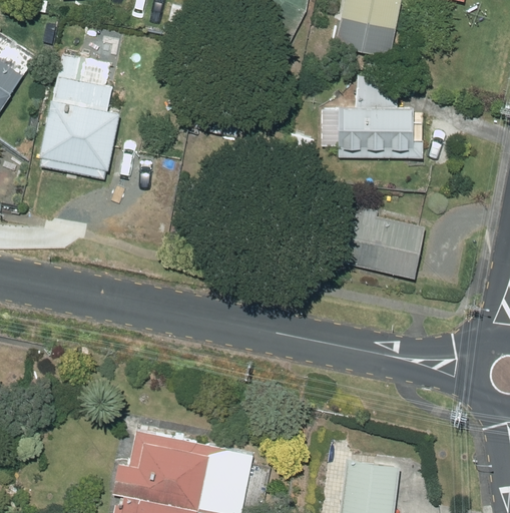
[(30,0),(29,9),(47,12),(48,0),(30,0)]
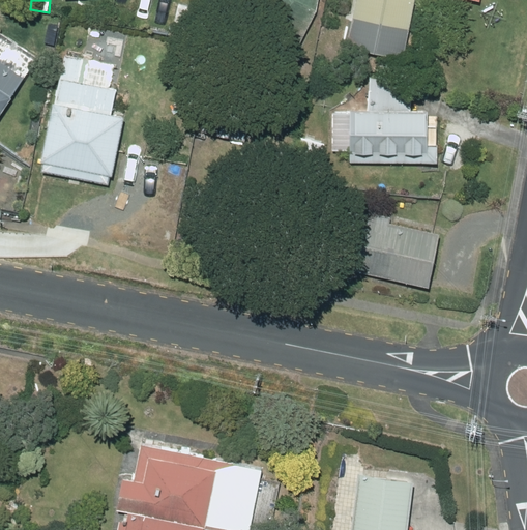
[(355,0),(346,46),(403,58),(414,0),(355,0)]
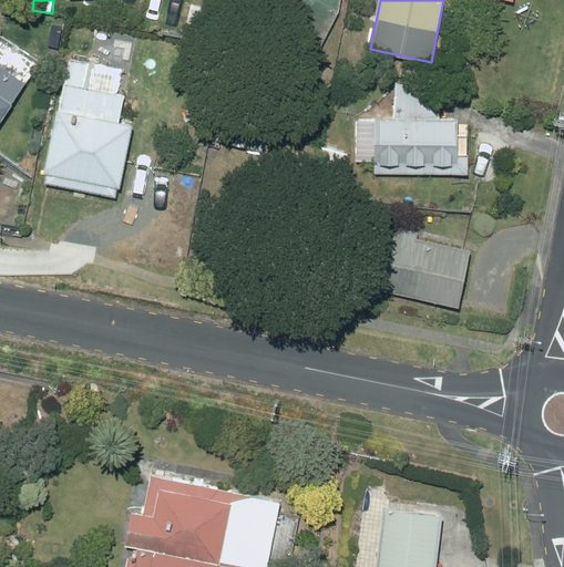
[(53,111),(41,174),(119,188),(131,125),(119,123),(124,95),(114,94),(118,80),(86,74),(89,63),(69,59),(58,111),(53,111)]
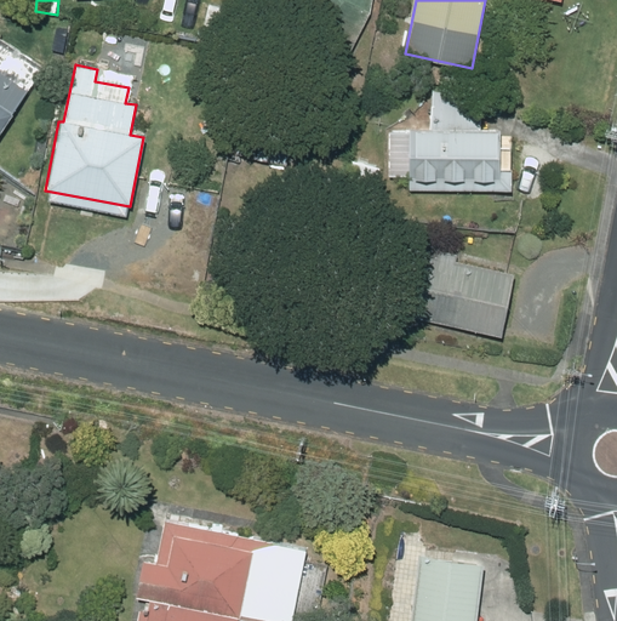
[(455,69),(433,64),(429,81),(451,86),(455,69)]
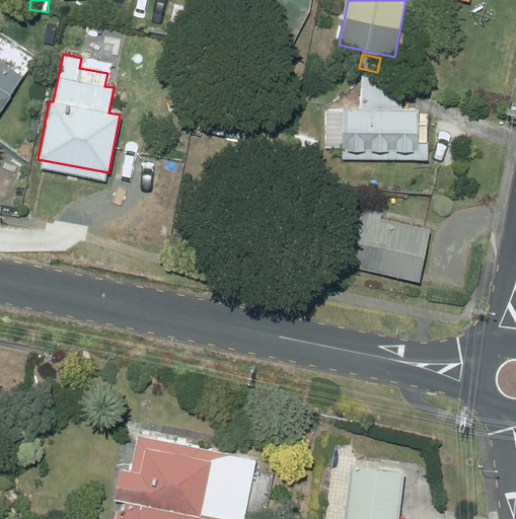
[(0,109),(23,75),(0,60),(0,109)]
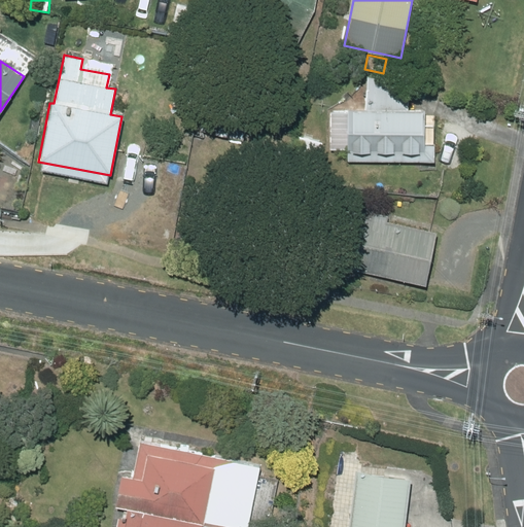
[(368,80),(369,111),(332,111),(330,149),(348,149),(348,162),(434,162),(435,125),(425,125),(425,110),(409,110),(409,80),(368,80)]
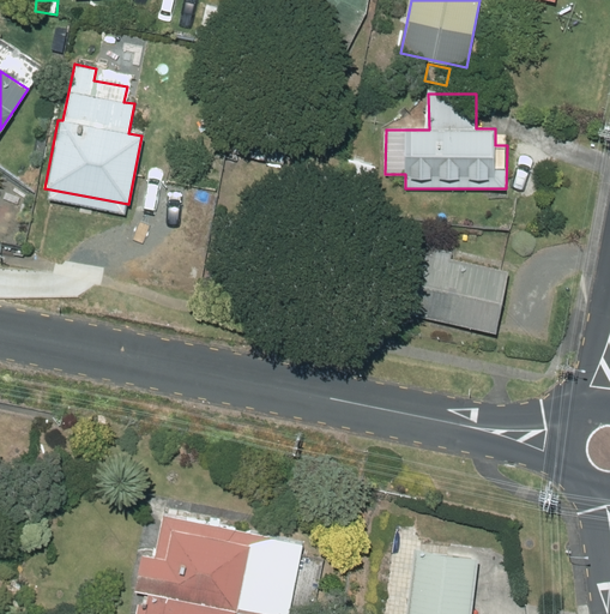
[(495,333),(508,271),(411,251),(398,312),(495,333)]
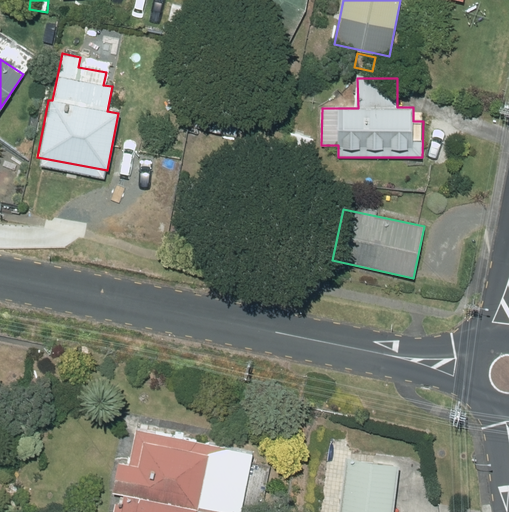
[(112,494),(123,496),(122,505),(114,504),(112,511),(218,511),(219,511),(222,511),(241,511),(252,450),(136,428),(129,466),(117,464),(112,494)]
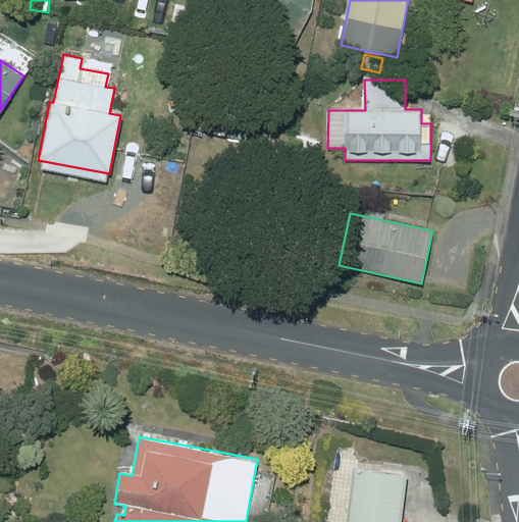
[(353,468),(345,521),(399,521),(406,475),(353,468)]
